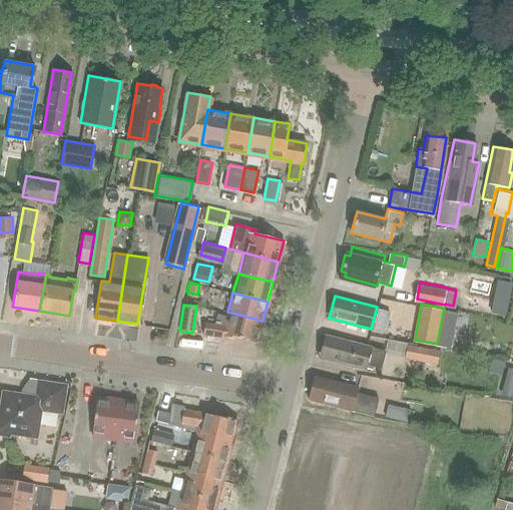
[(257,342),(263,321),(227,312),(227,315),(218,313),(215,324),(204,322),(202,334),(221,337),(222,335),(238,339),(238,337),(257,342)]
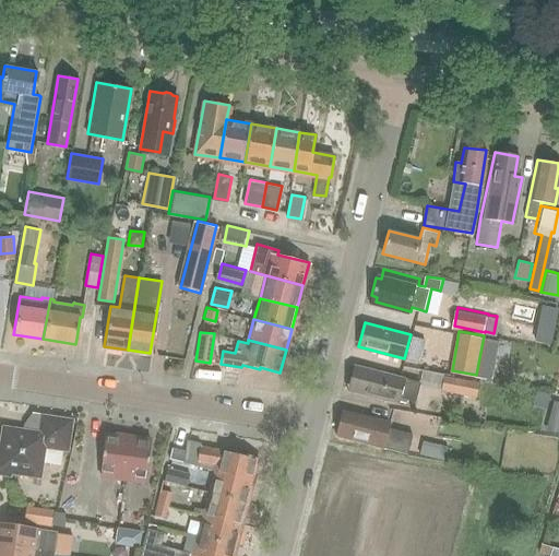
[(418,381),(404,377),(354,365),(347,390),(397,402),(399,397),(414,401),(418,381)]
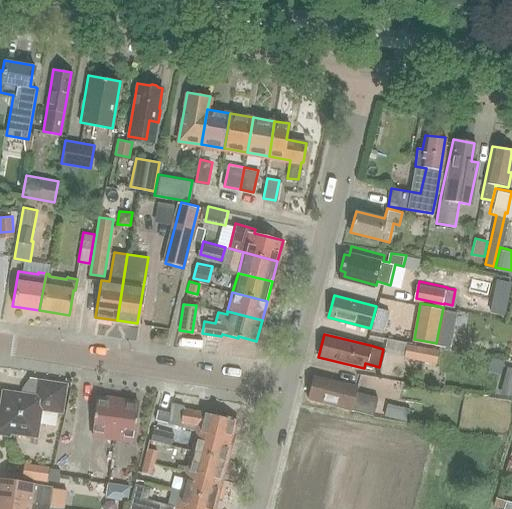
[(436,362),(438,349),(406,343),(403,357),(436,362)]
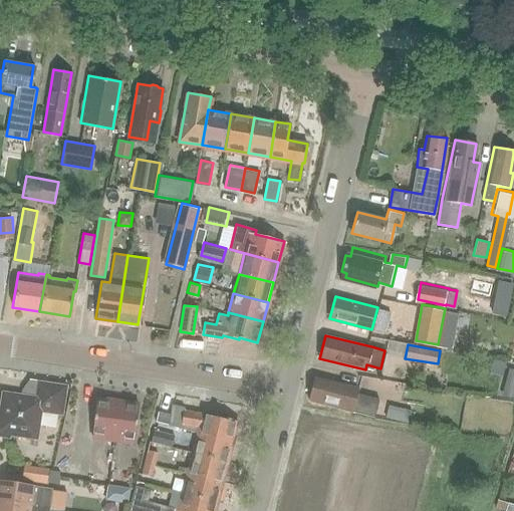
[(372,416),(377,398),(356,392),(357,388),(315,376),(308,399),(351,410),(372,416)]
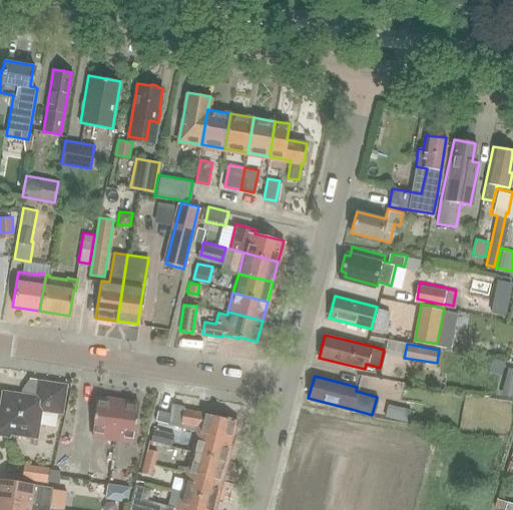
[(0,434),(10,436),(10,434),(37,438),(41,411),(62,413),(67,385),(39,381),(36,396),(3,391),(0,409),(0,434)]
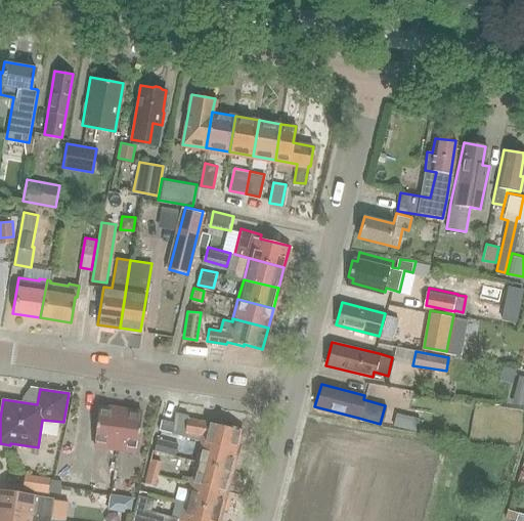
[(236,449),(242,428),(222,423),(222,426),(206,421),(187,418),(187,414),(186,414),(189,403),(166,399),(164,407),(176,410),(174,422),(173,429),(172,432),(183,435),(184,432),(204,435),(203,440),(236,449)]
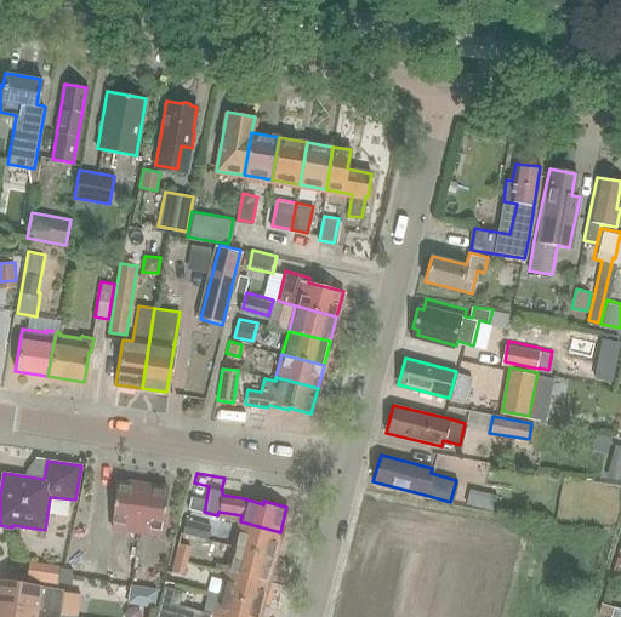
[(137,529),(143,484),(118,480),(112,526),(137,529)]
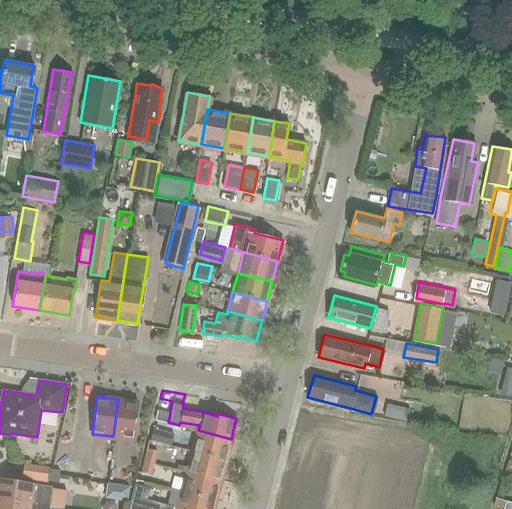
[(134,439),(139,401),(118,399),(113,436),(134,439)]
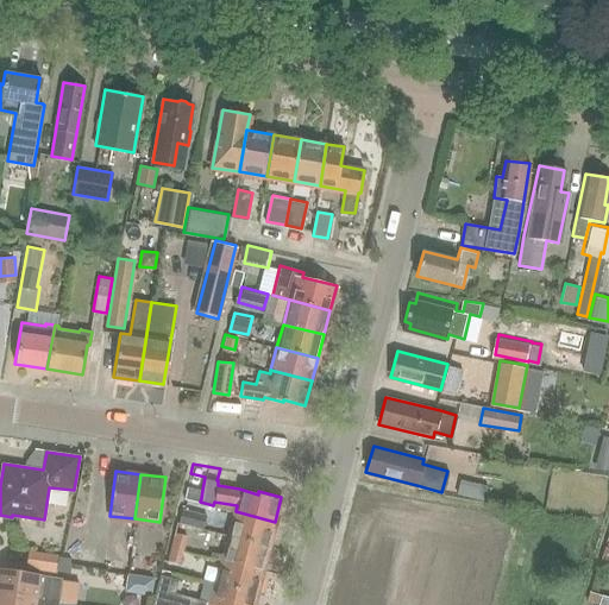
[(478,480),(456,474),(451,492),(475,498),(478,480)]
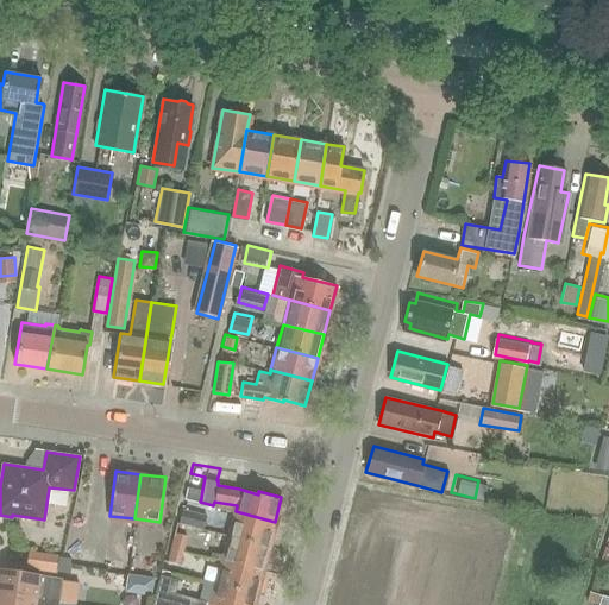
[(188,486),(184,498),(200,502),(201,498),(202,490),(188,486)]
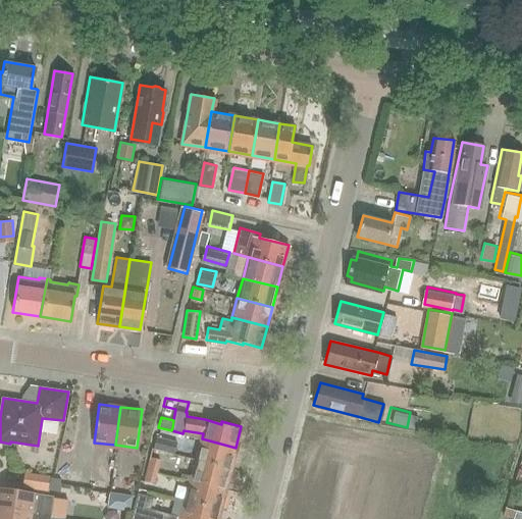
[(312,421),(288,518),(317,518),(340,428),(312,421)]
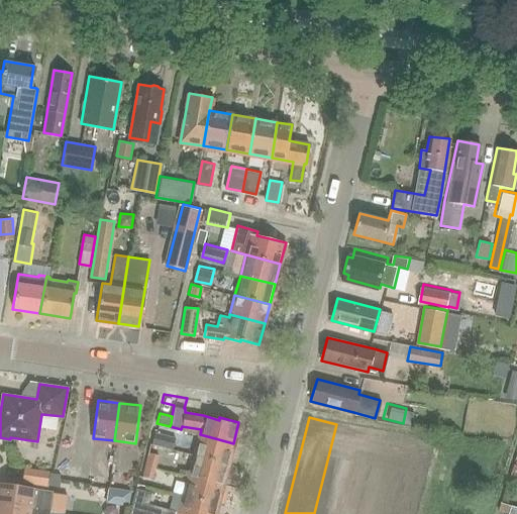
[(156,431),(152,442),(173,447),(176,436),(156,431)]
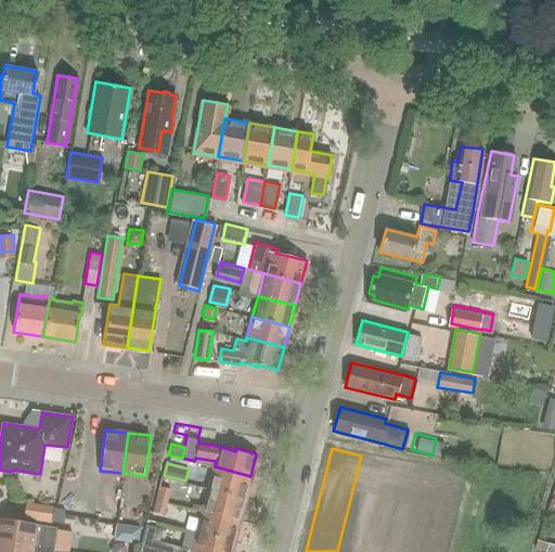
[(245,498),(250,476),(215,466),(209,488),(245,498)]
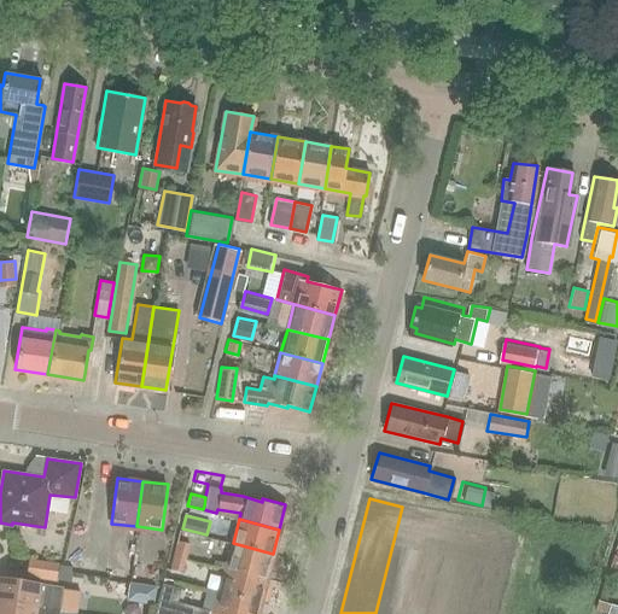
[(188,557),(192,543),(179,539),(175,554),(188,557)]
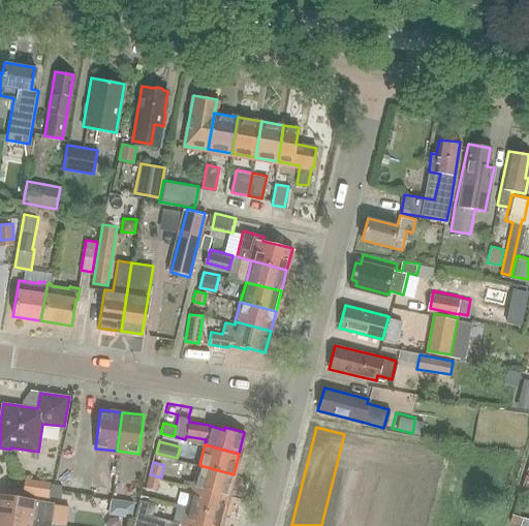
[(228,494),(234,474),(199,465),(193,486),(228,494)]
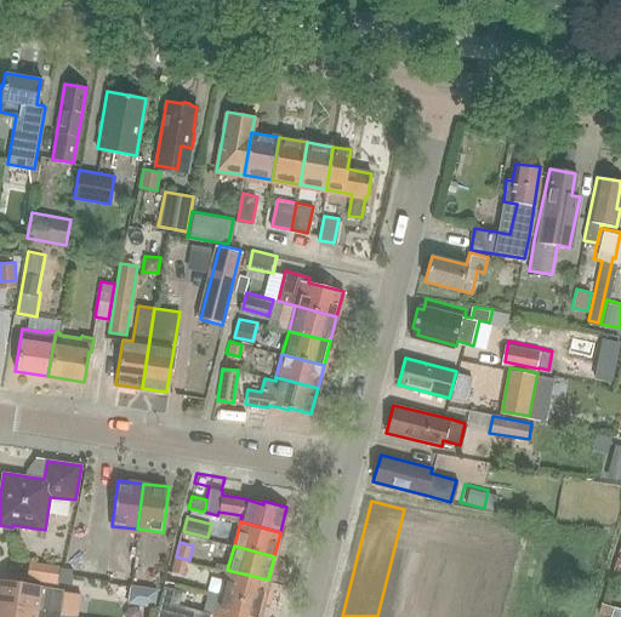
[(176,556),(172,571),(186,575),(189,560),(176,556)]
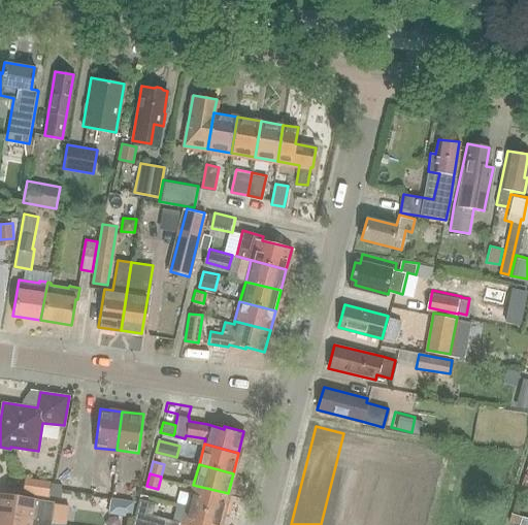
[(51,481),(24,478),(22,491),(48,495),(51,481)]
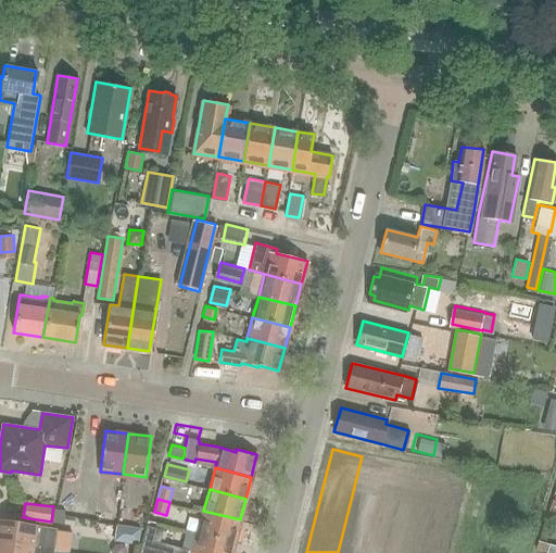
[(235,542),(240,519),(203,511),(198,532),(235,542)]
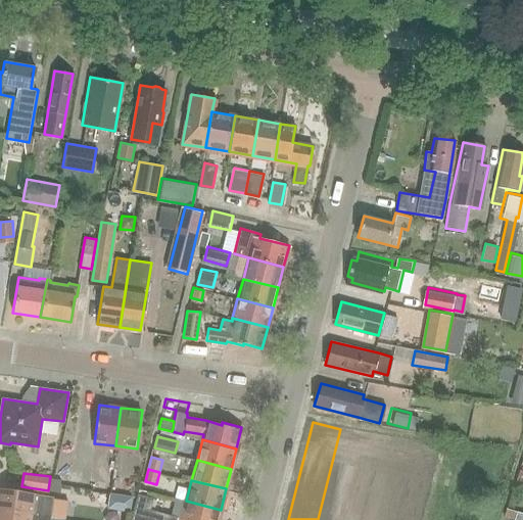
[(52,497),(35,493),(0,487),(0,510),(32,515),(49,517),(52,497)]
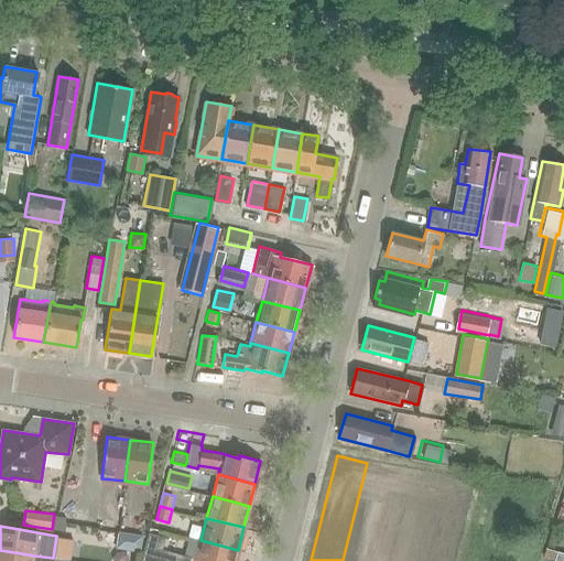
[(191,560),(192,557),(186,556),(158,548),(162,530),(151,528),(142,560),(191,560)]
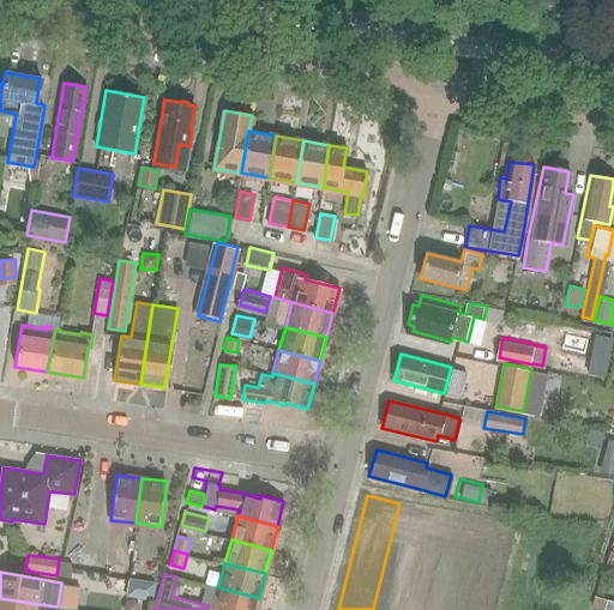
[(128,579),(126,595),(143,597),(154,598),(156,583),(145,581),(128,579)]
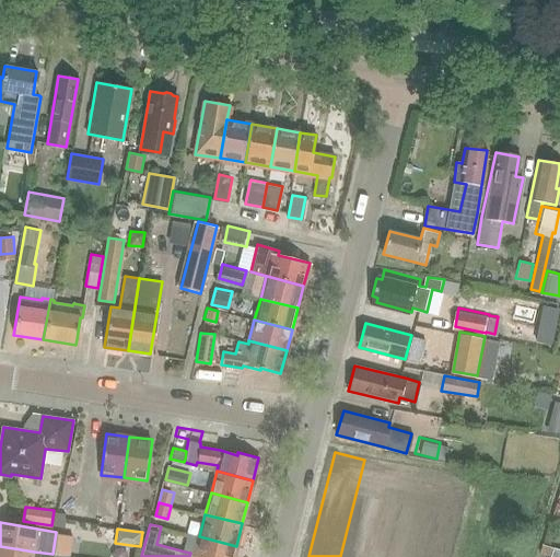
[(233,556),(236,546),(199,536),(190,534),(185,552),(190,553),(195,554),(194,556),(233,556)]
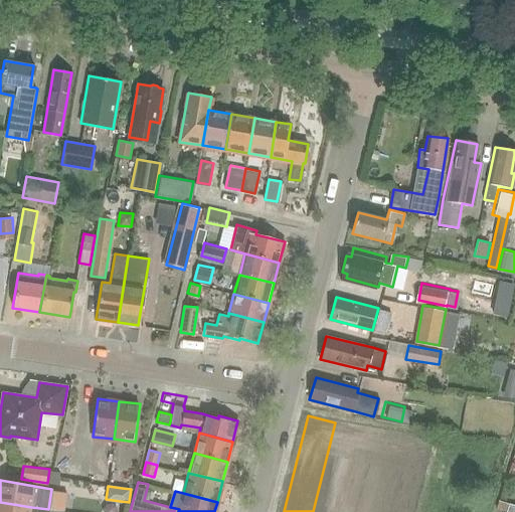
[(505,511),(514,511),(514,504),(499,500),(497,507),(507,510),(505,511)]
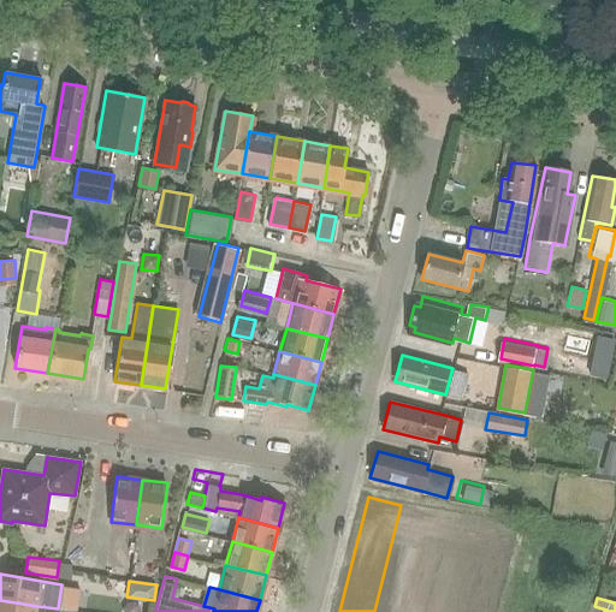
[(57,611),(58,608),(37,606),(0,600),(0,611),(57,611)]
